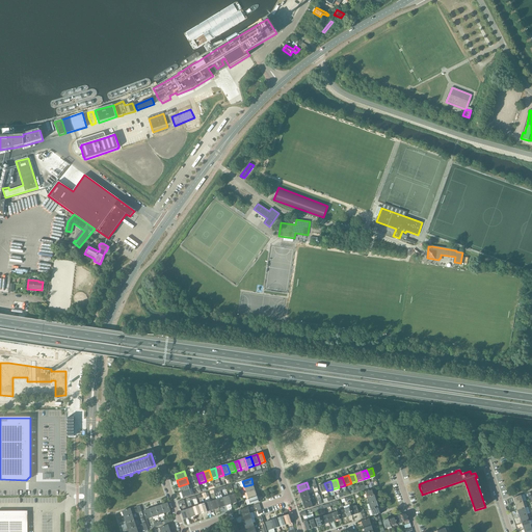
[(179,486),(181,493),(190,489),(188,483),(179,486)]
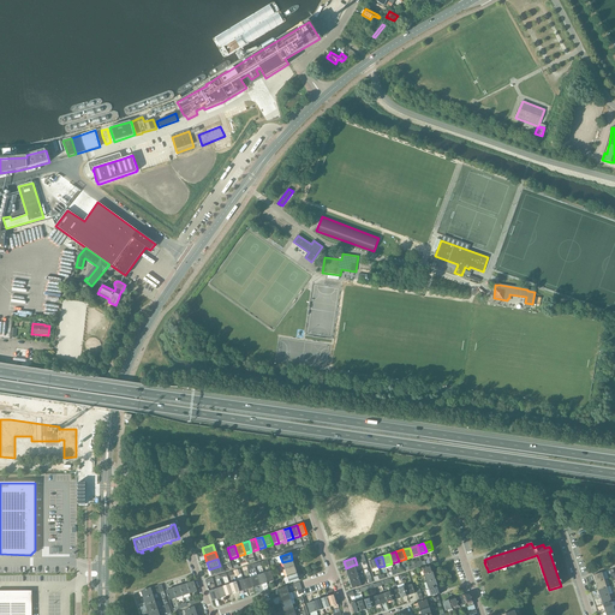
[(378,567),(375,559),(368,561),(371,569),(378,567)]
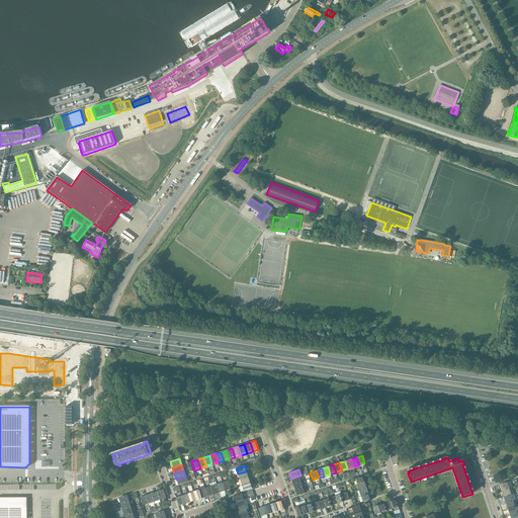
[(238,473),(240,480),(248,477),(246,471),(238,473)]
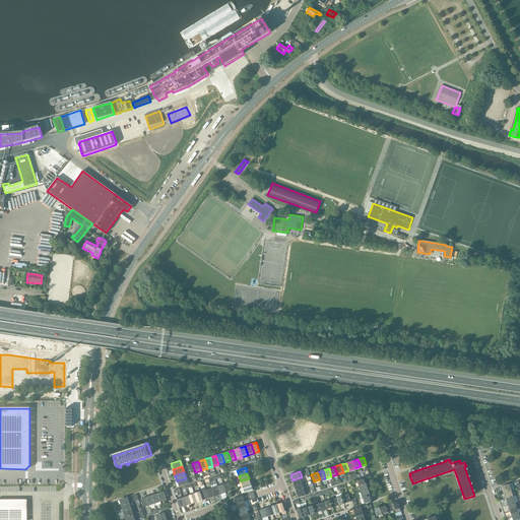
[(293,480),(294,486),(302,483),(300,477),(293,480)]
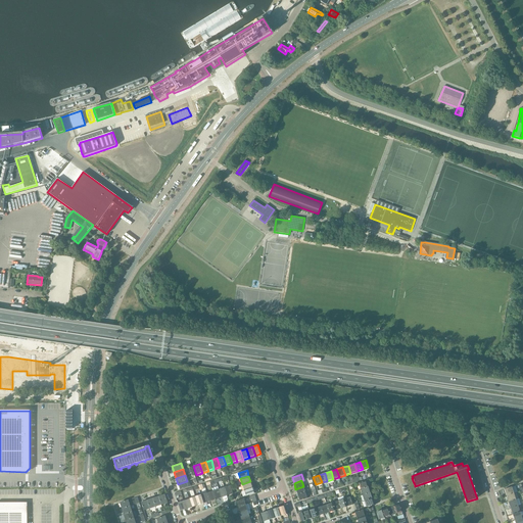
[(187,481),(178,484),(180,489),(189,487),(187,481)]
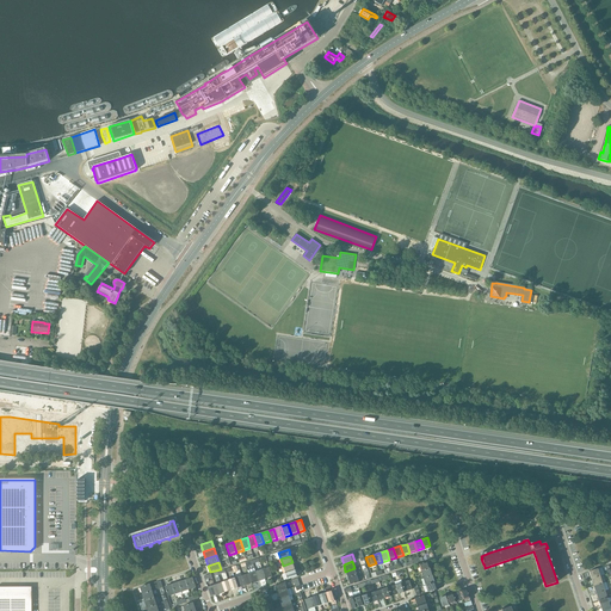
[(283,566),(284,573),(295,569),(292,562),(283,566)]
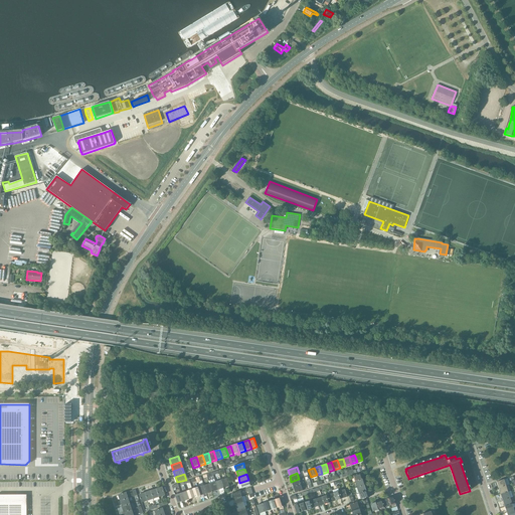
[(353,476),(355,482),(362,479),(360,474),(353,476)]
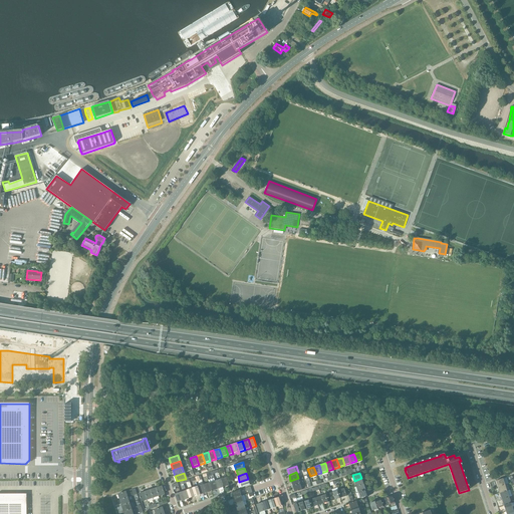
[(224,477),(221,479),(224,487),(229,485),(226,477),(226,475),(224,476),(224,477)]
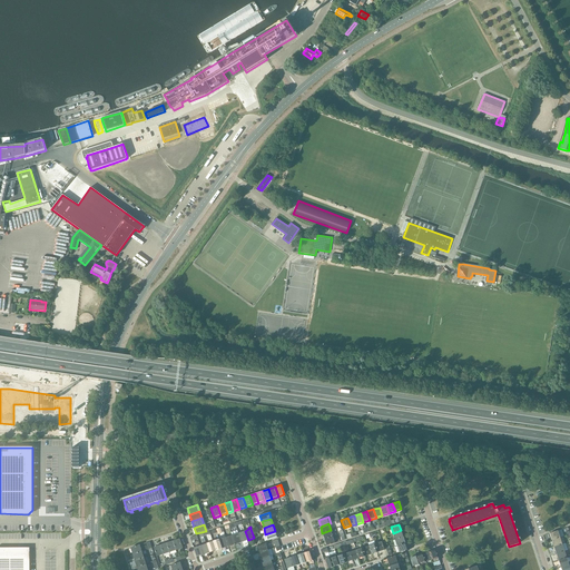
[(324,539),(333,537),(334,536),(332,530),(331,530),(322,533),(324,539)]
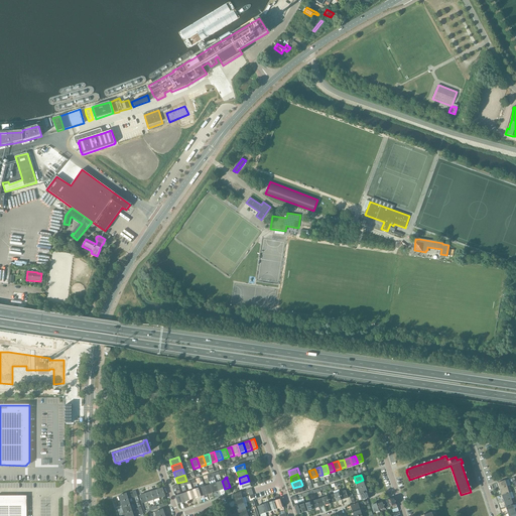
[(356,483),(358,489),(365,486),(363,480),(356,483)]
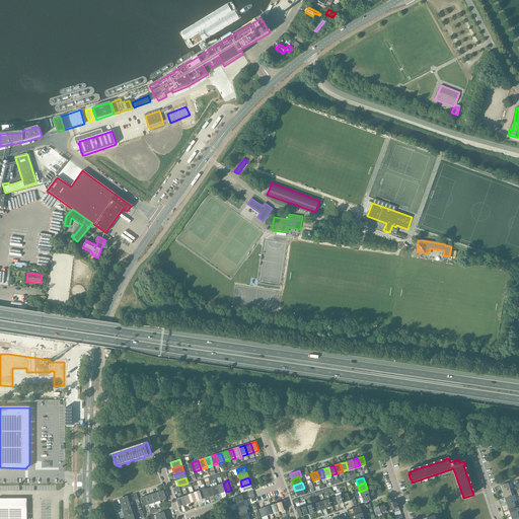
[(223,484),(217,485),(220,494),(226,492),(223,484)]
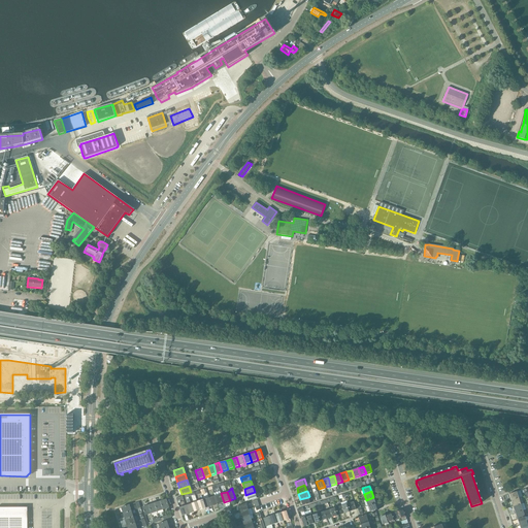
[(255,492),(245,495),(248,501),(257,498),(255,492)]
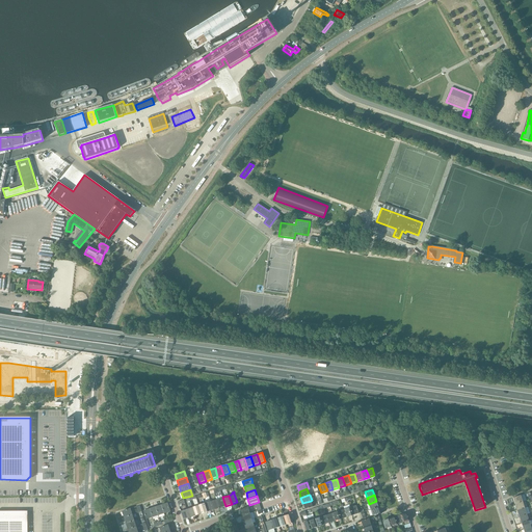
[(513,498),(515,504),(523,502),(521,496),(513,498)]
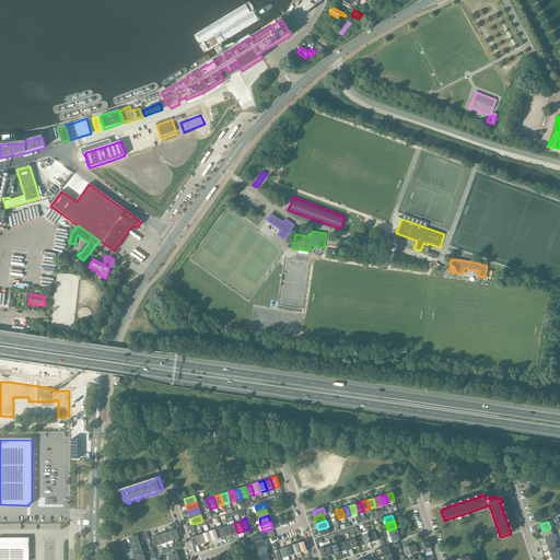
[(234,523),(228,525),(231,535),(237,533),(234,523)]
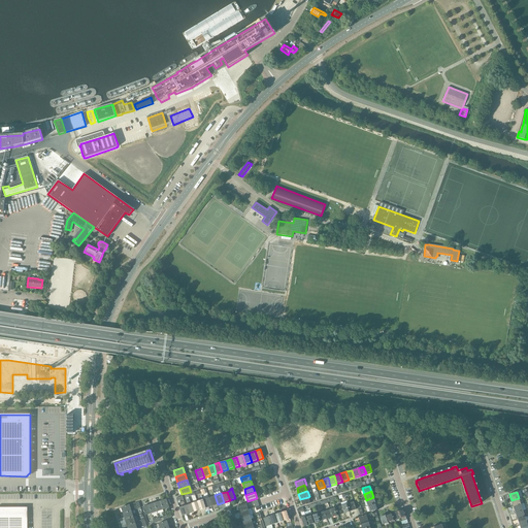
[(215,495),(208,497),(211,506),(218,504),(215,495)]
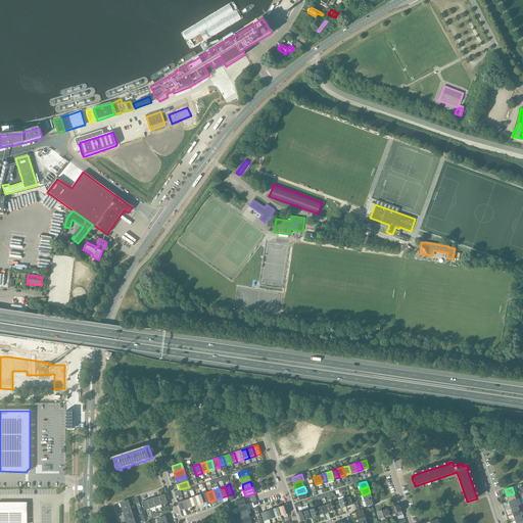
[(206,492),(201,494),(204,504),(209,502),(206,492)]
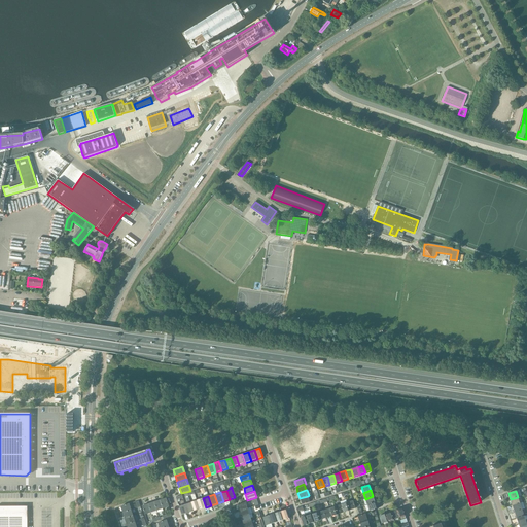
[(308,496),(300,498),(302,504),(310,502),(308,496)]
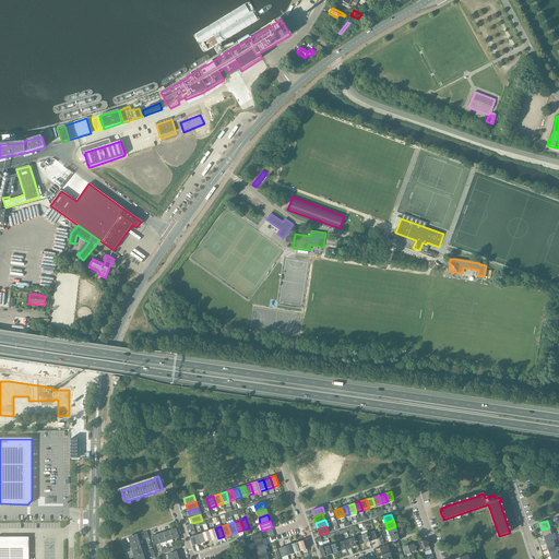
[(388,530),(390,535),(397,533),(395,526),(388,530)]
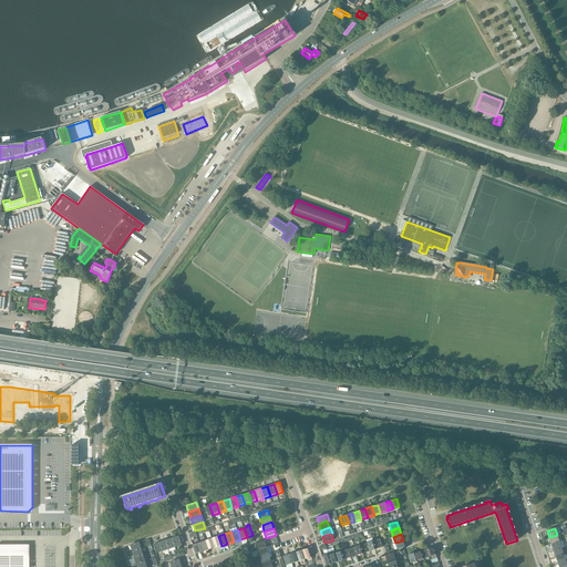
[(549,537),(552,544),(559,542),(557,535),(549,537)]
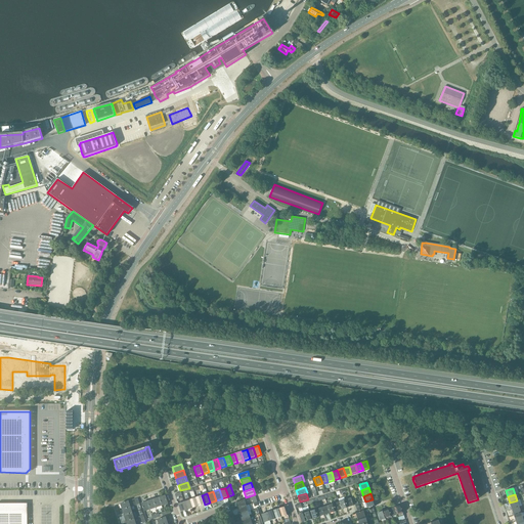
[(165,495),(159,497),(162,506),(168,504),(165,495)]
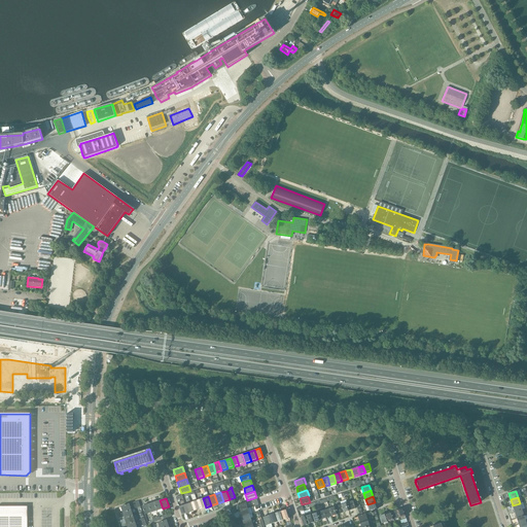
[(203,498),(197,500),(200,510),(206,507),(203,498)]
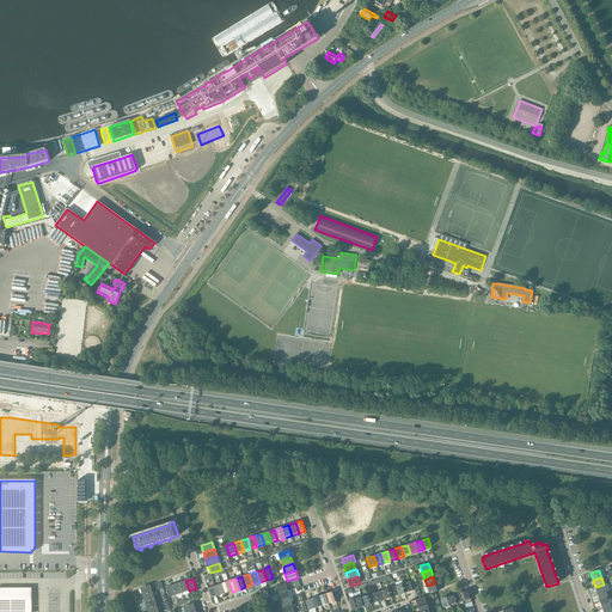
[(185,581),(179,583),(182,593),(189,591),(185,581)]
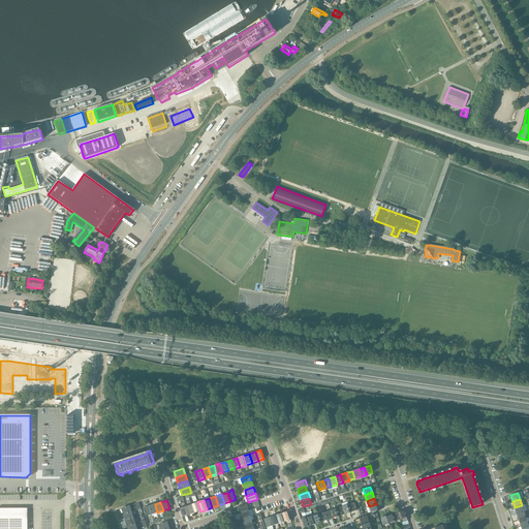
[(197,502),(191,504),(194,514),(200,511),(197,502)]
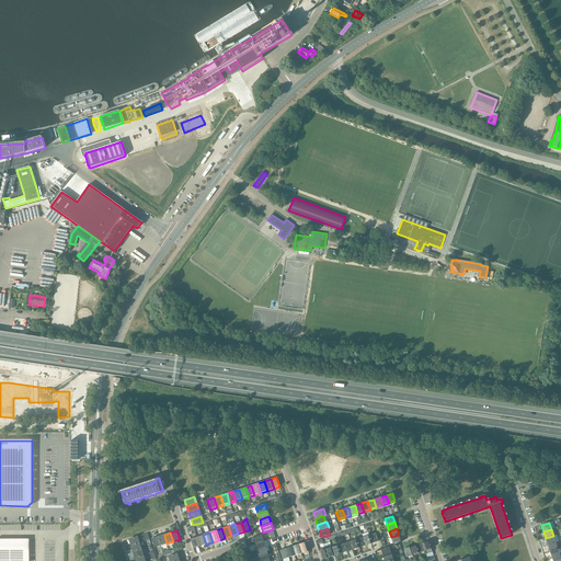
[(376,534),(369,535),(371,544),(378,541),(376,534)]
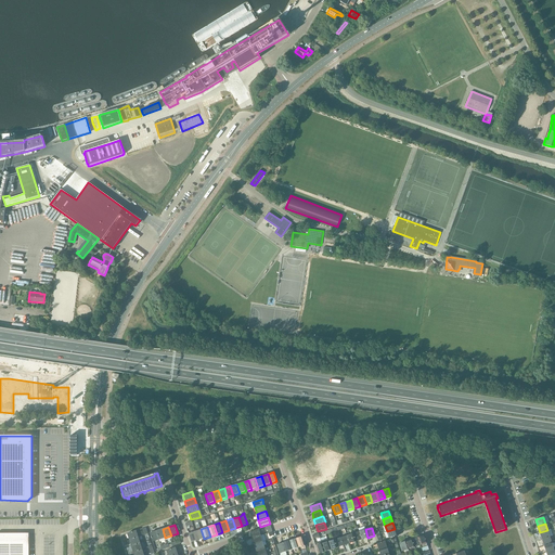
[(163,529),(156,531),(158,540),(165,538),(163,529)]
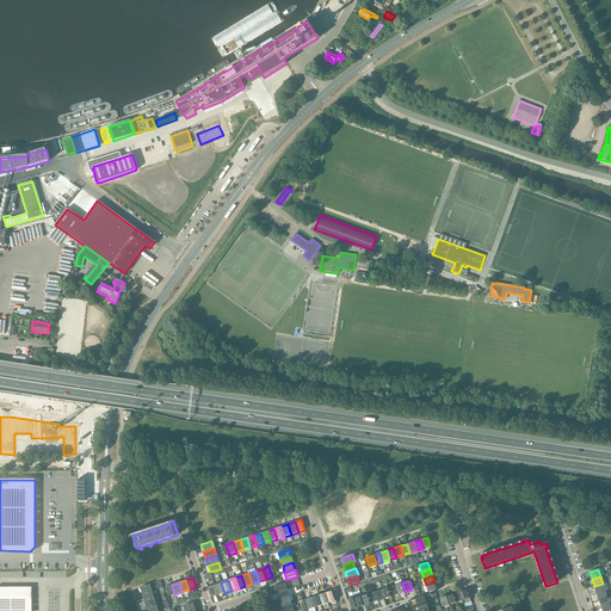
[(221,582),(214,585),(217,596),(224,593),(221,582)]
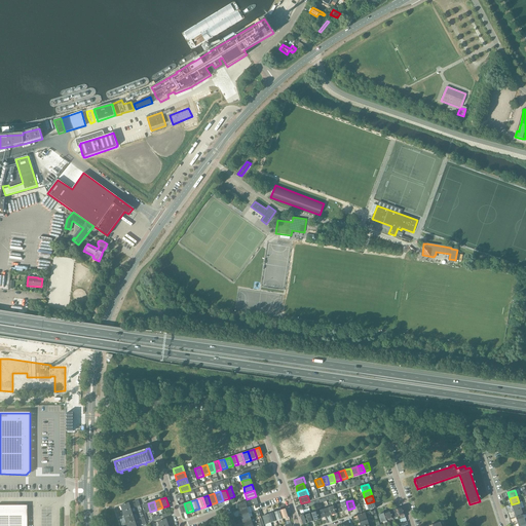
[(236,504),(238,511),(248,508),(246,501),(236,504)]
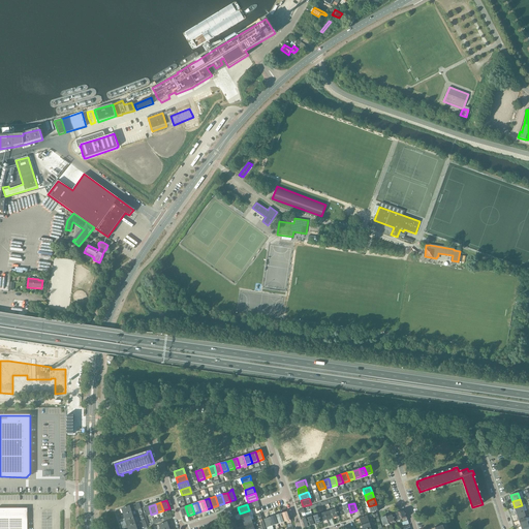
[(348,504),(342,506),(345,515),(350,512),(348,504)]
